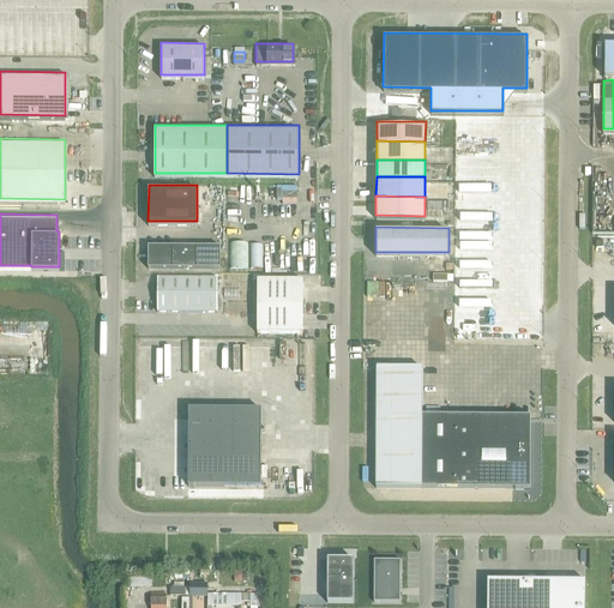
[(172,264),(172,242),(148,241),(148,264),(172,264)]
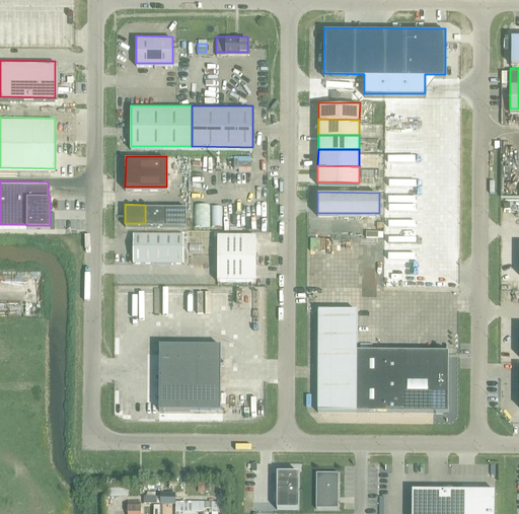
[(165,205),(145,205),(145,223),(165,223),(165,205)]
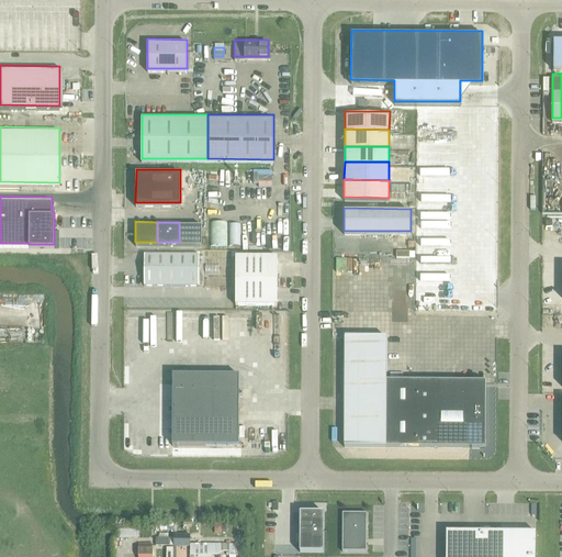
[(202,222),(179,222),(179,242),(202,242),(202,222)]
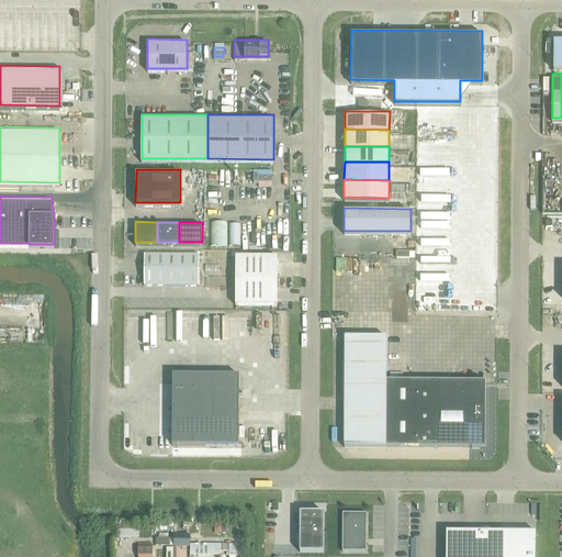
[(199,251),(144,251),(144,281),(199,281),(199,251)]
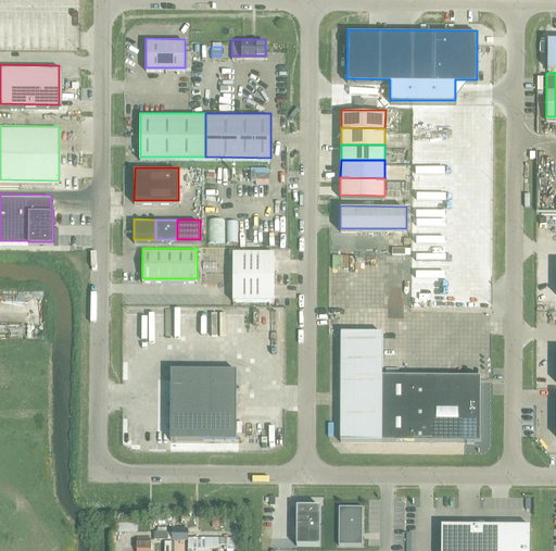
[(232,250),(232,274),(274,274),(274,250),(232,250)]
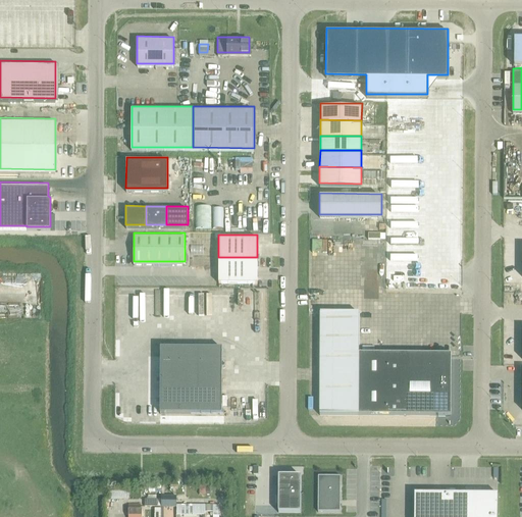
[(218,257),(218,279),(257,279),(257,257),(218,257)]
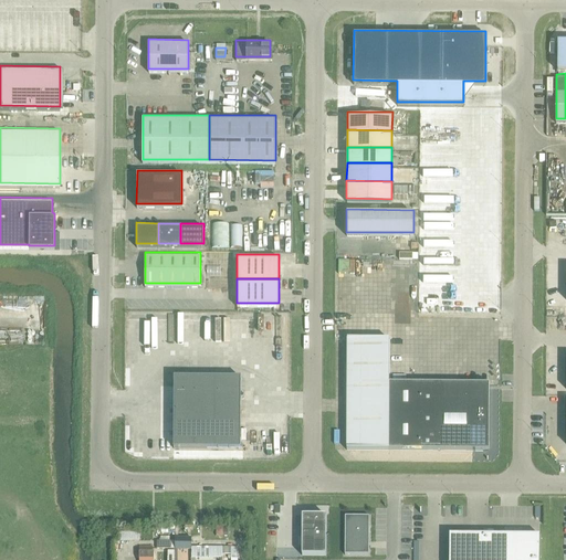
[(489,446),(489,379),(389,379),(389,335),(346,334),(346,445),(489,446)]
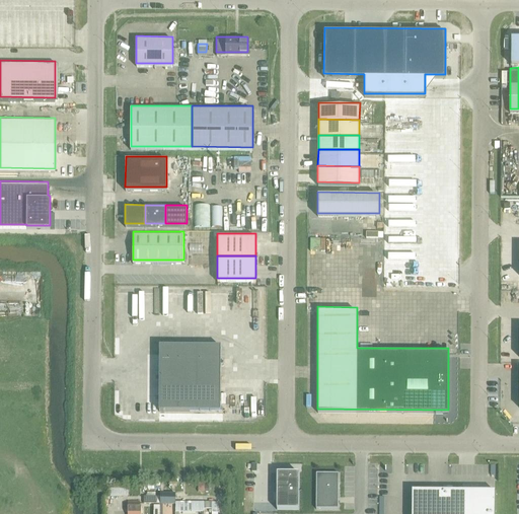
[(220,407),(221,342),(159,342),(159,408),(222,408),(222,407),(220,407)]
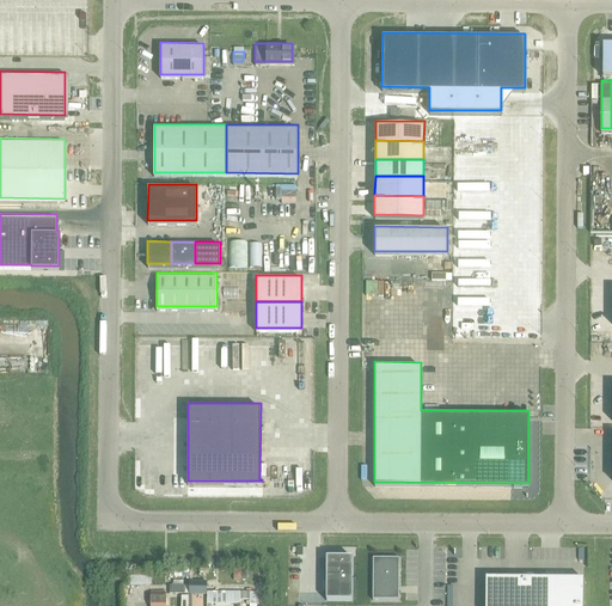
[(438,539),(436,577),(447,579),(448,539),(438,539)]
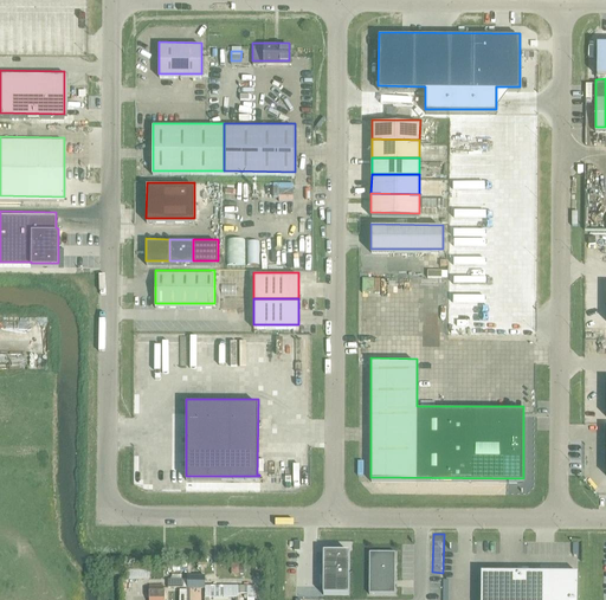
[(323,589),(348,591),(349,547),(323,547),(323,589)]
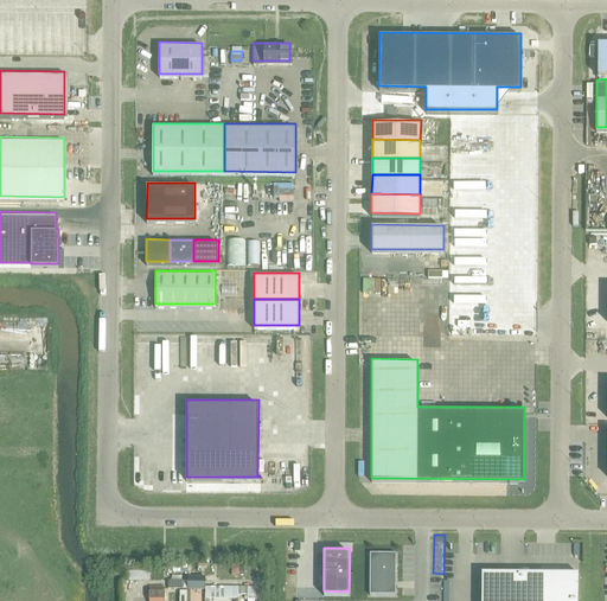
[(369,590),(395,590),(395,579),(396,549),(370,548),(369,590)]
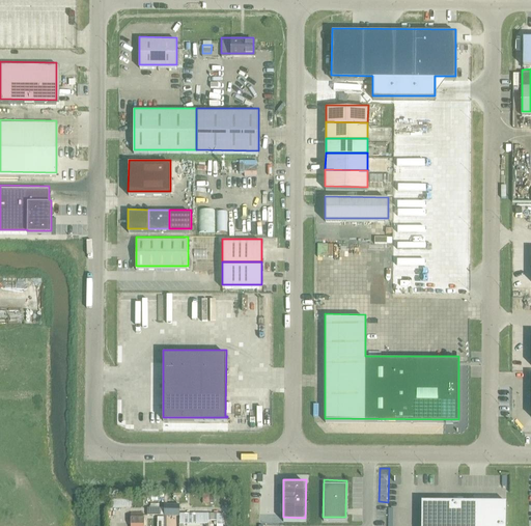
[(505,525),(506,498),(421,497),(420,525),(505,525)]
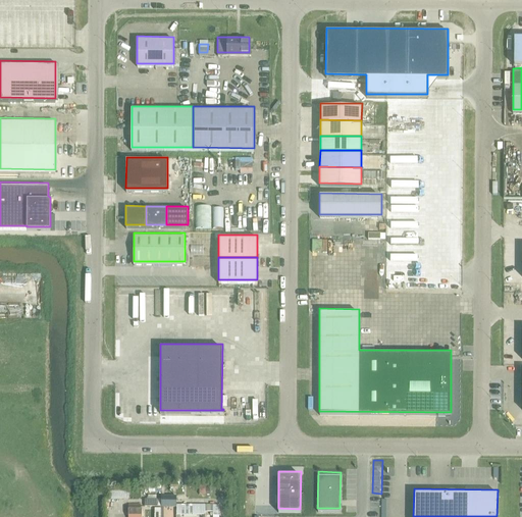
[(160,502),(175,502),(175,501),(175,492),(161,492),(160,502)]
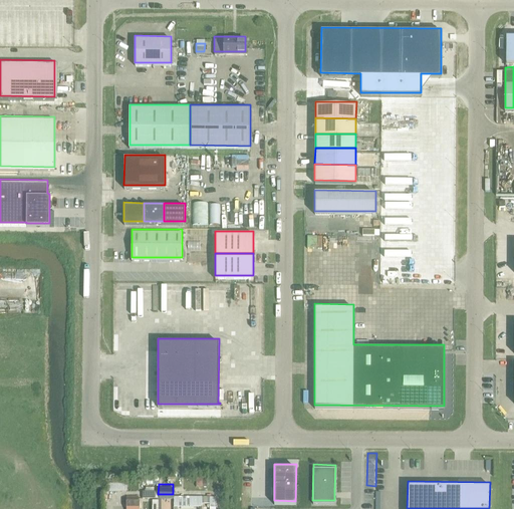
[(366,508),(375,508),(376,490),(367,490),(366,493),(360,493),(360,497),(368,497),(366,508)]
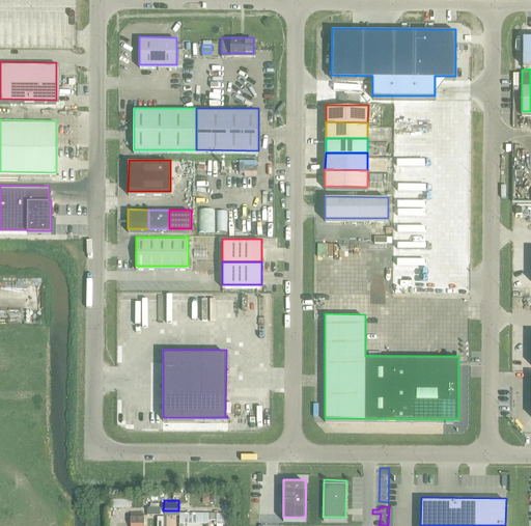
[(194,509),(178,509),(178,510),(178,520),(207,520),(207,517),(216,517),(216,525),(222,525),(222,509),(207,509),(194,509)]
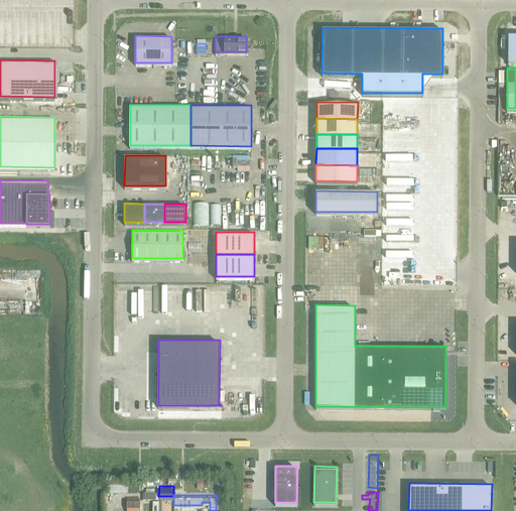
[(127,510),(139,510),(139,496),(127,496),(127,510)]
